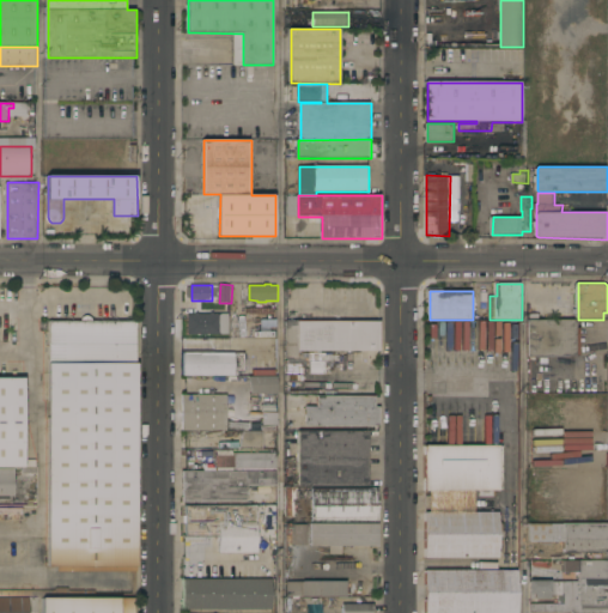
[(189,334),(189,314),(198,314),(198,313),(200,313),(201,314),(213,314),(213,313),(216,313),(216,314),(231,314),(231,334),(189,334)]
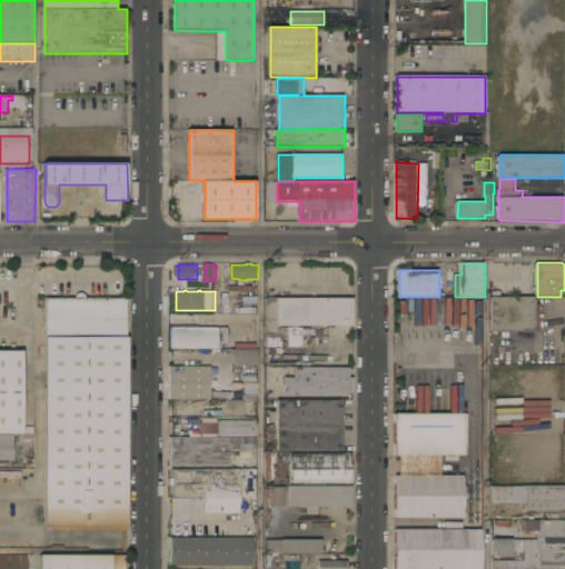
[(129,530),(55,530),(55,526),(47,526),(47,298),(77,298),(78,296),(79,293),(81,293),(83,293),(86,293),(87,295),(87,297),(88,298),(129,298),(129,530)]
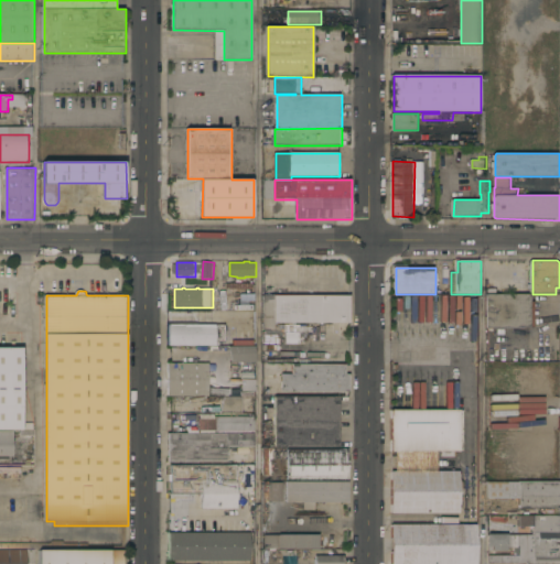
[(531,294),(532,327),(488,328),(487,294),(531,294)]
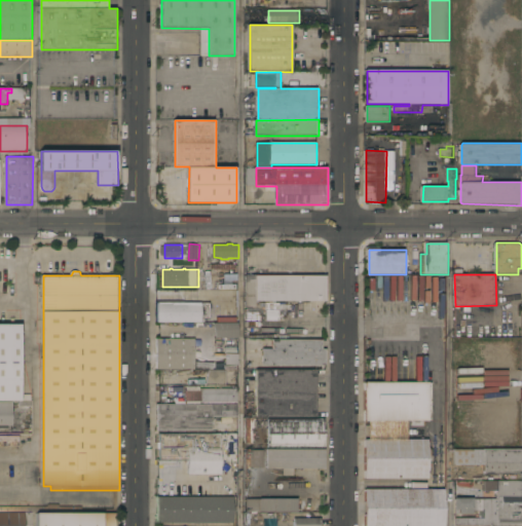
[(257,301),(257,306),(246,306),(246,275),(328,275),(328,301),(257,301)]
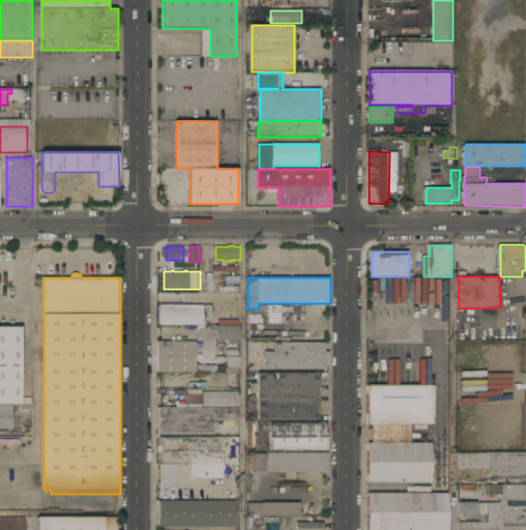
[(213,305),(213,322),(204,322),(204,324),(159,324),(159,305),(213,305)]
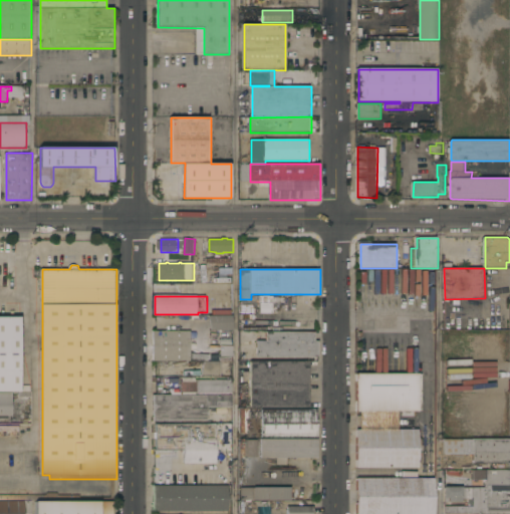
[(234,315),(234,330),(212,330),(210,315),(234,315)]
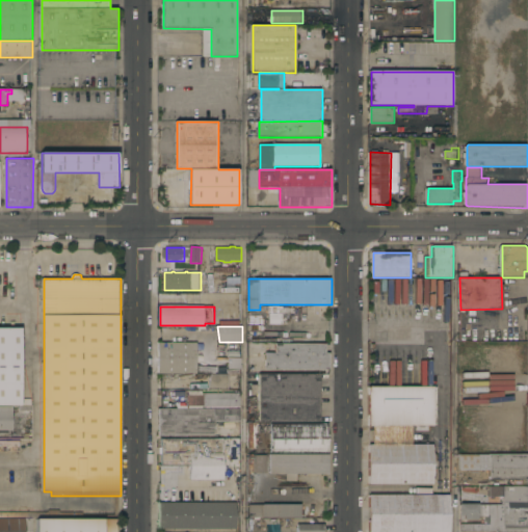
[(0,406),(0,327),(22,327),(22,406),(14,406),(0,406)]
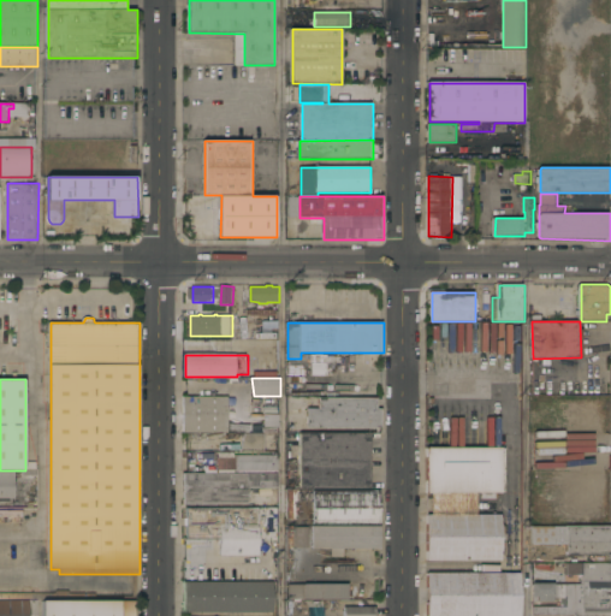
[(185,396),(230,397),(230,414),(185,414),(185,396)]
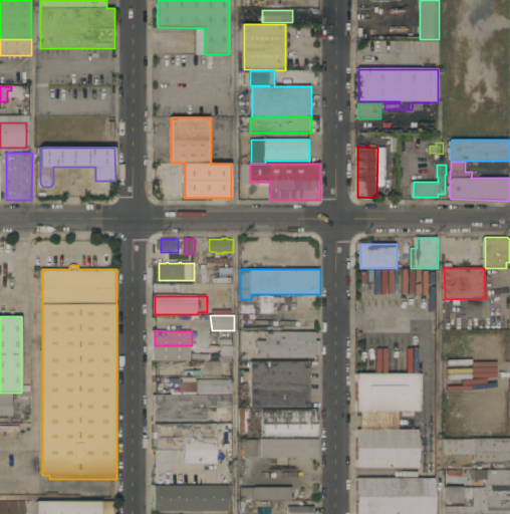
[(316,332),(316,341),(320,341),(320,357),(258,356),(258,340),(268,340),(268,331),(316,332)]
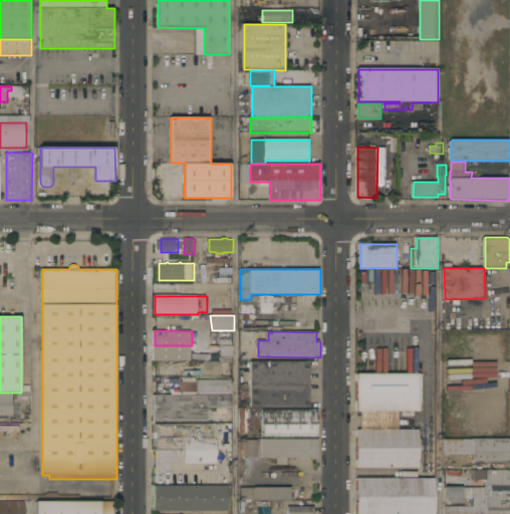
[(192,360),(155,360),(155,345),(192,345),(192,353),(211,354),(210,361),(206,361),(192,360)]
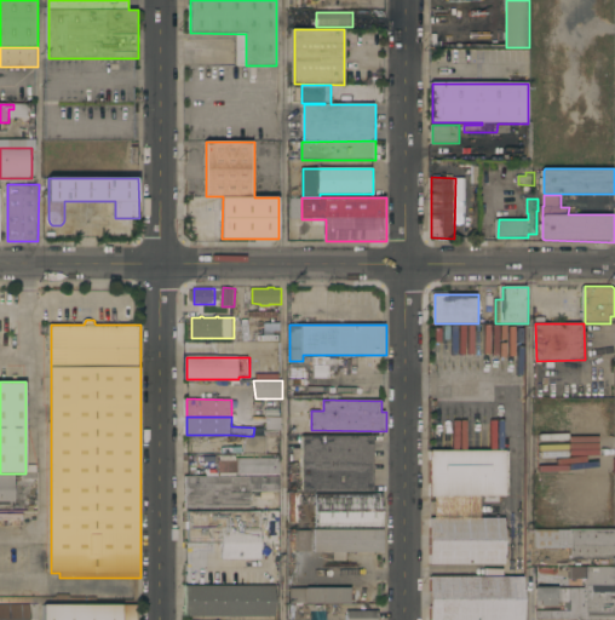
[(268,436),(268,454),(243,454),(248,436),(253,436),(268,436)]
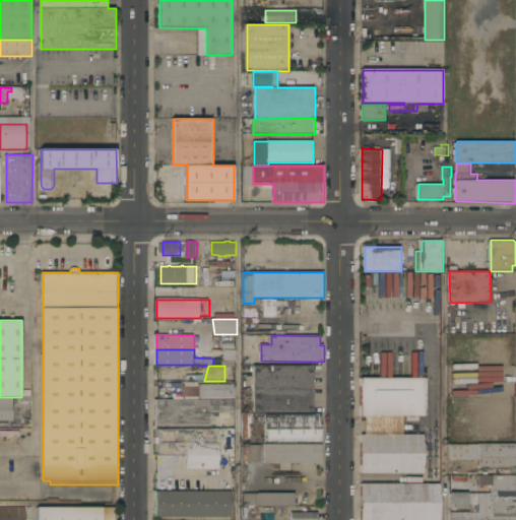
[(314,366),(314,412),(255,412),(255,366),(314,366)]
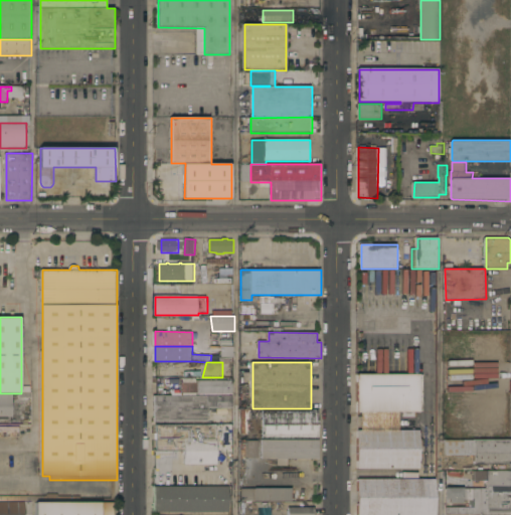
[(420,374),(420,375),(422,375),(422,410),(420,410),(420,412),(399,412),(399,431),(420,431),(420,457),(423,457),(423,464),(421,464),(421,469),(359,469),(358,431),(363,431),(362,411),(359,411),(359,374),(420,374)]
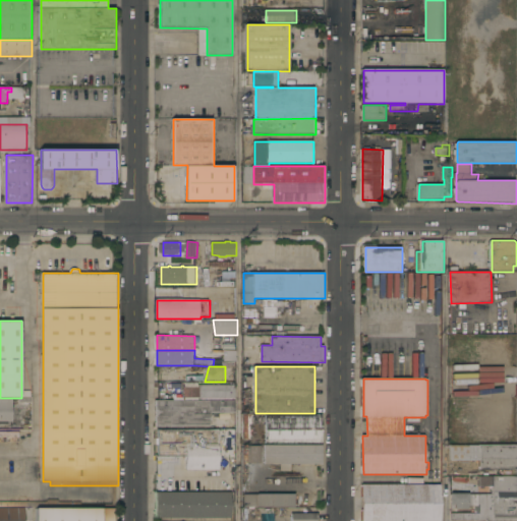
[(184,398),(184,387),(186,387),(186,383),(199,383),(199,384),(209,384),(209,383),(219,383),(219,385),(237,385),(237,398),(184,398)]
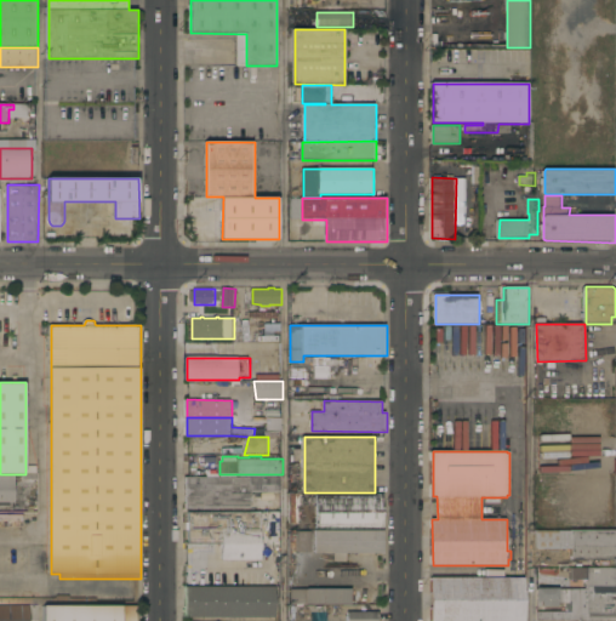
[(16,506),(0,506),(0,474),(16,474),(16,506)]
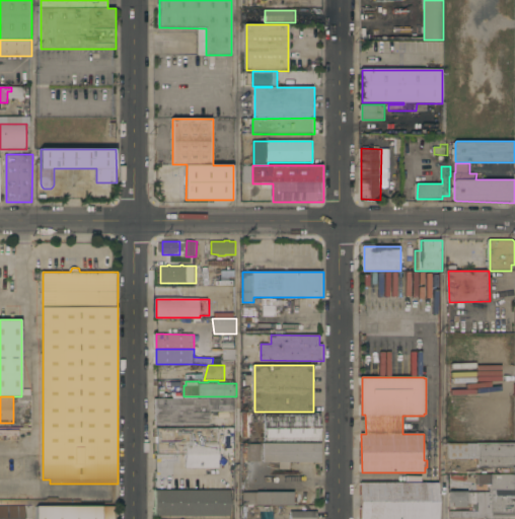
[(514,441),(485,440),(485,428),(483,428),(484,405),(492,405),(492,396),(514,396),(514,441)]
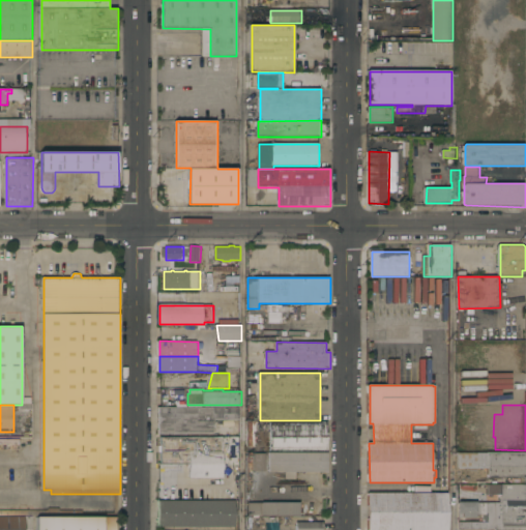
[(159,434),(159,407),(240,407),(240,420),(215,420),(215,434),(159,434)]
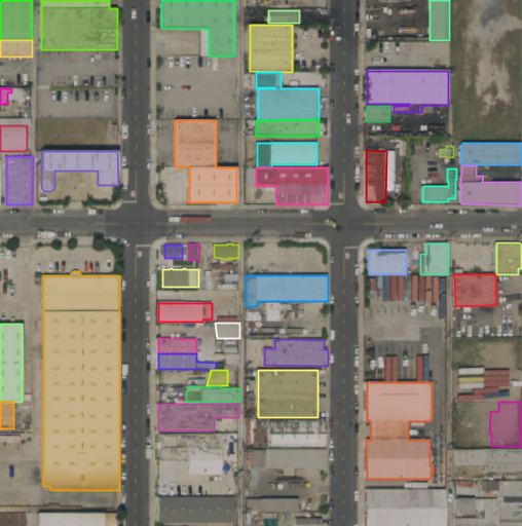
[(247,418),(260,418),(260,420),(260,426),(258,426),(258,428),(256,428),(256,443),(247,443),(247,418)]
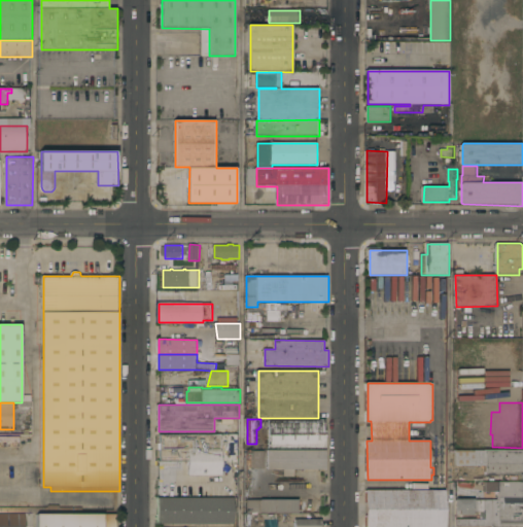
[(326,419),(326,449),(270,449),(270,419),(326,419)]
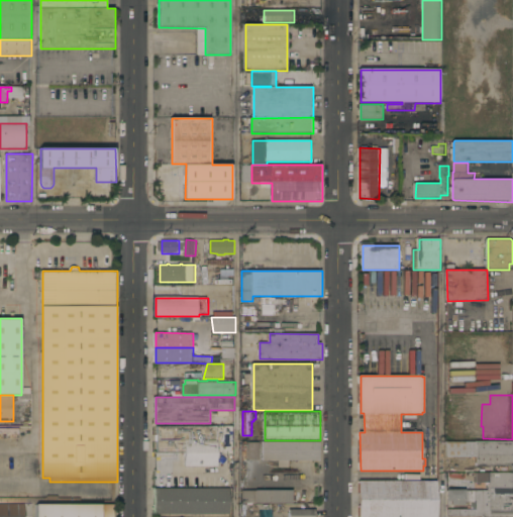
[(217,426),(217,430),(234,430),(234,454),(225,454),(225,466),(186,466),(186,452),(159,452),(159,426),(217,426)]
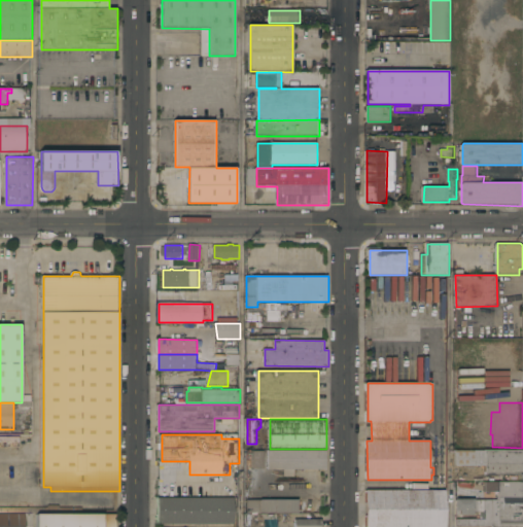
[(327,450),(327,469),(270,469),(270,450),(327,450)]
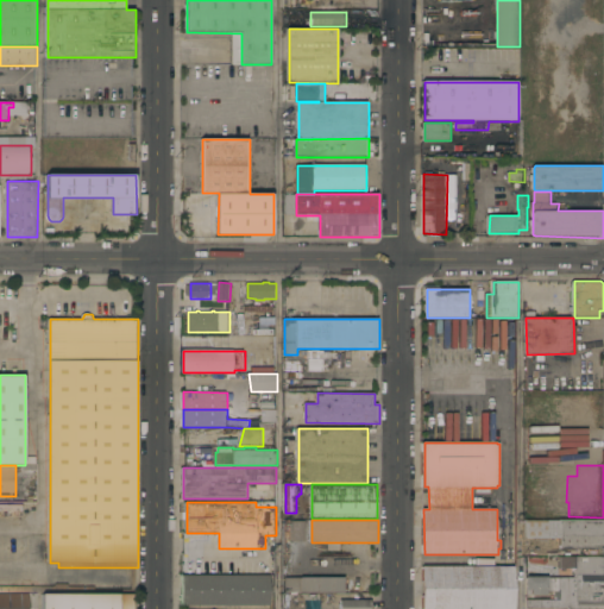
[(603,548),(562,548),(562,538),(527,538),(527,520),(603,520),(603,548)]
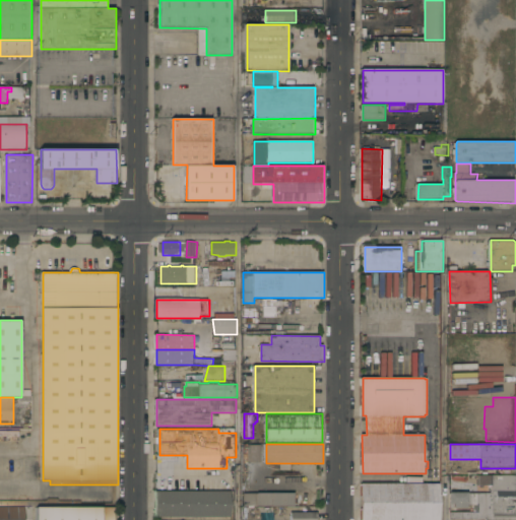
[(251,445),(262,445),(263,462),(251,462),(251,445)]
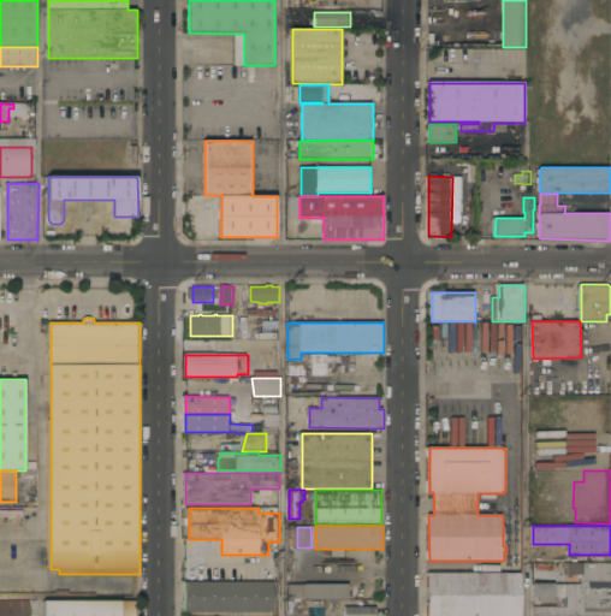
[(610,615),(534,615),(534,606),(568,606),(568,599),(556,599),(556,602),(535,602),(535,597),(534,597),(534,584),(585,584),(585,575),(568,575),(568,563),(610,563),(610,615)]
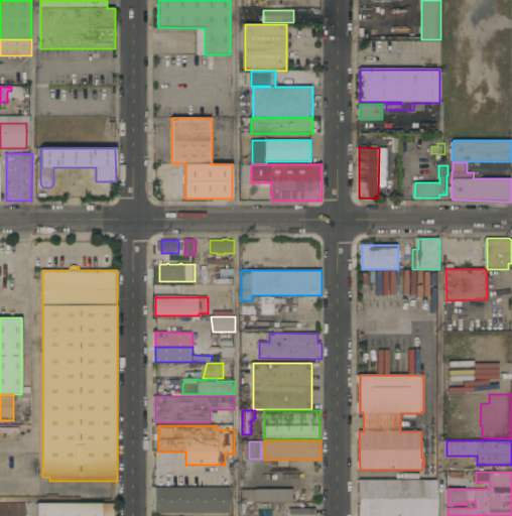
[(359,515),(360,480),(437,480),(436,515),(359,515)]
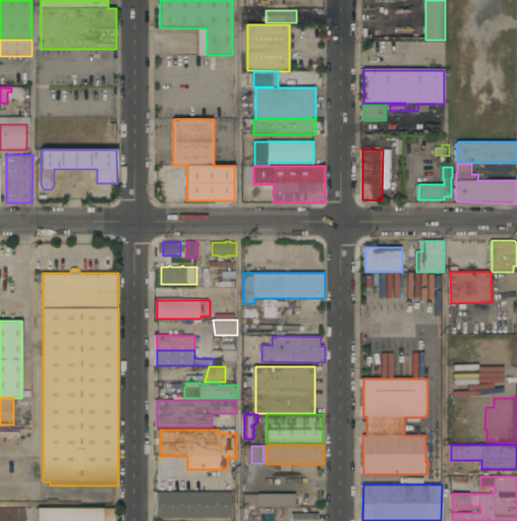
[(157,518),(157,493),(233,493),(233,518),(157,518)]
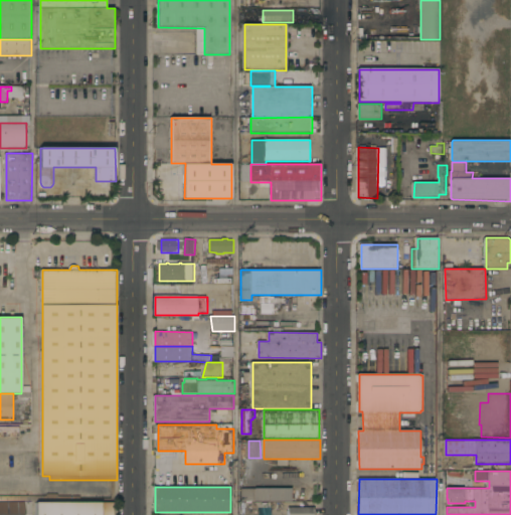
[(242,501),(242,489),(293,488),(293,501),(242,501)]
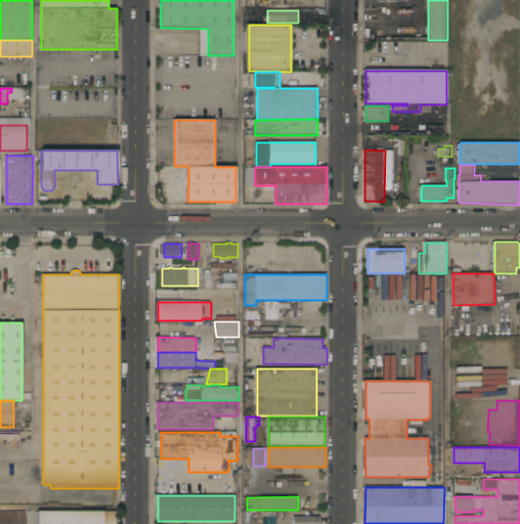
[(0,523),(0,510),(26,510),(26,523),(0,523)]
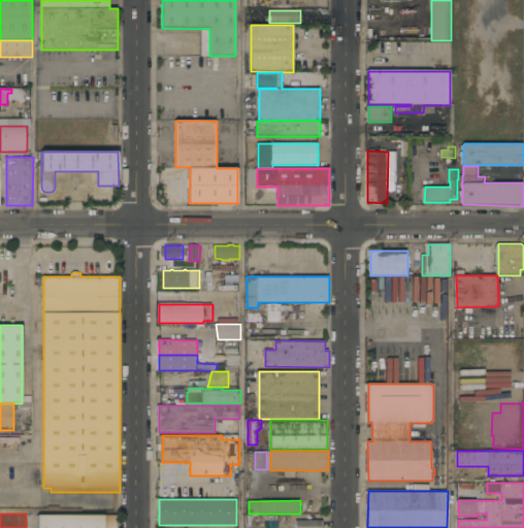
[(37,527),(38,515),(117,516),(117,527),(37,527)]
